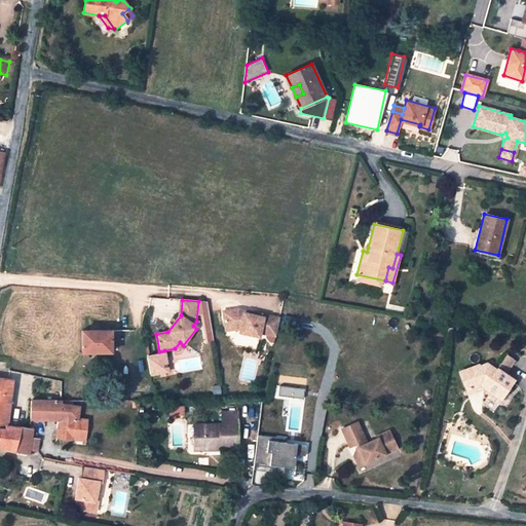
[(239,309),(224,312),(226,327),(233,326),(234,330),(239,329),(241,330),(240,333),(261,337),(262,333),(269,334),(269,336),(272,342),(275,342),(280,318),(265,314),(264,317),(254,315),(246,313),(247,311),(239,309)]
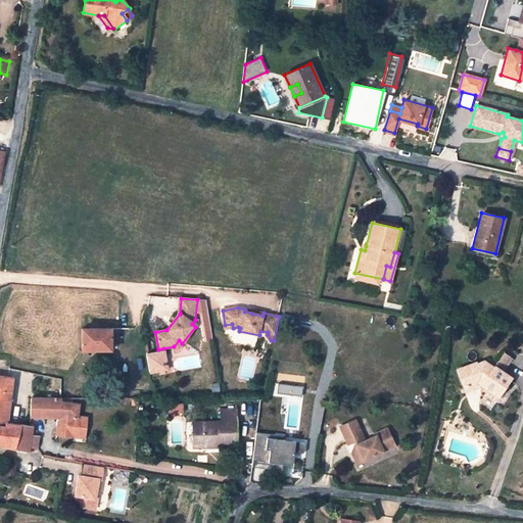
[(82,329),(82,349),(110,349),(110,328),(82,329)]
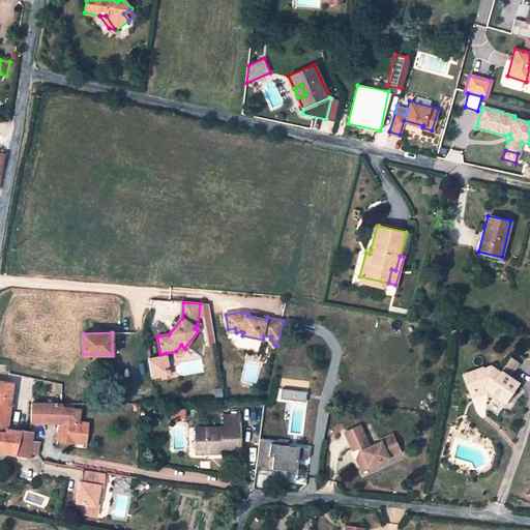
[(176,351),(176,354),(179,354),(184,348),(181,345),(176,351)]
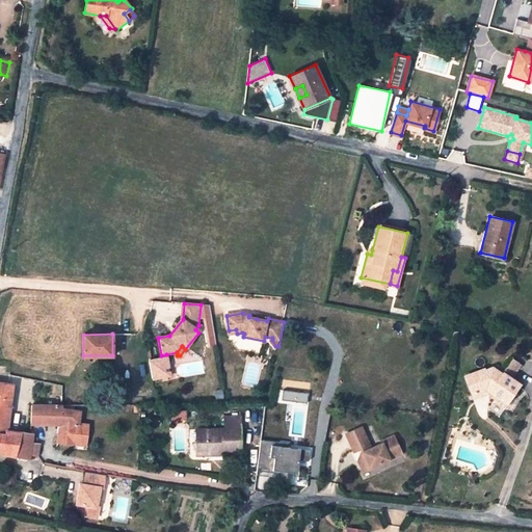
[(161,355),(149,357),(153,379),(163,377),(163,380),(168,379),(167,376),(170,375),(166,354),(161,355)]
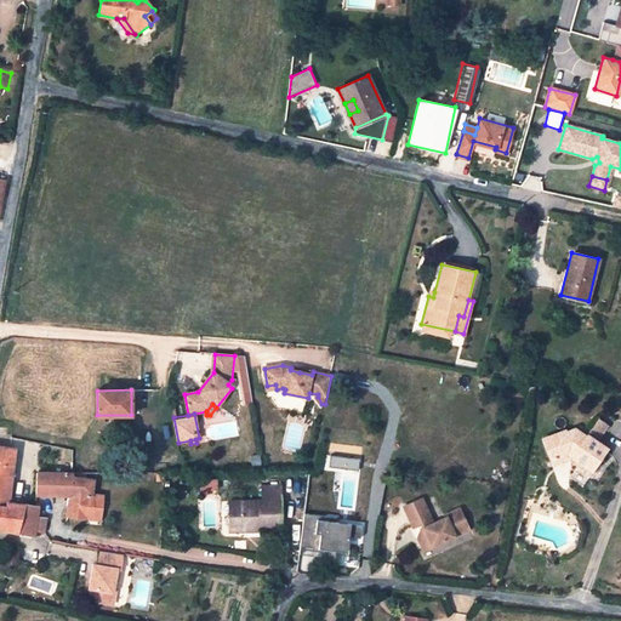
[(542,439),(551,460),(570,453),(580,459),(577,462),(591,471),(607,448),(597,440),(608,425),(598,419),(586,436),(575,428),(565,432),(564,431),(542,439)]
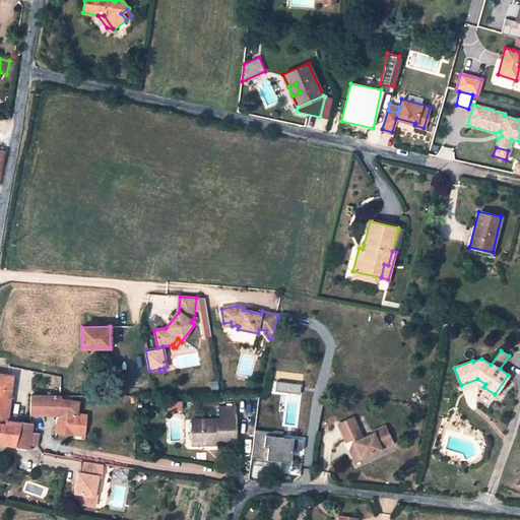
[(8,376),(0,375),(0,395),(10,397),(11,390),(13,376),(8,376)]
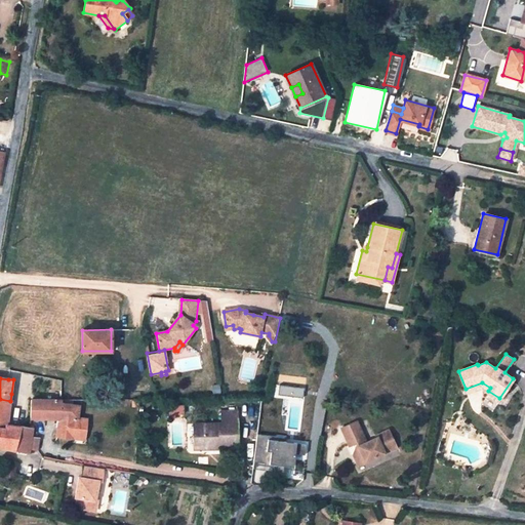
[(466,389),(468,393),(483,387),(482,382),(466,389)]
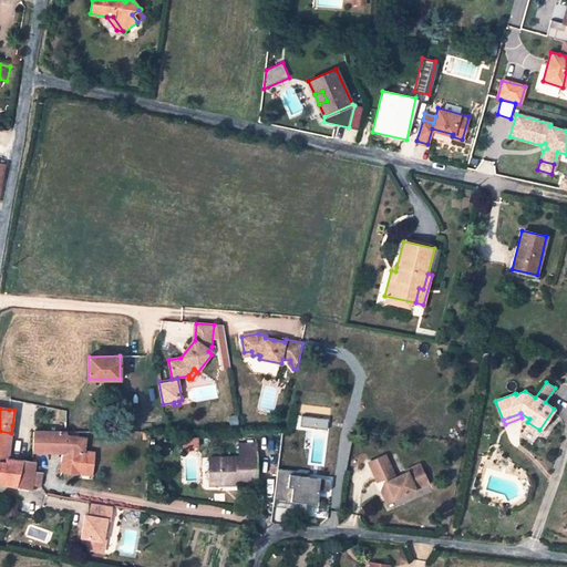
[(328,420),(302,418),(302,426),(327,430),(328,420)]
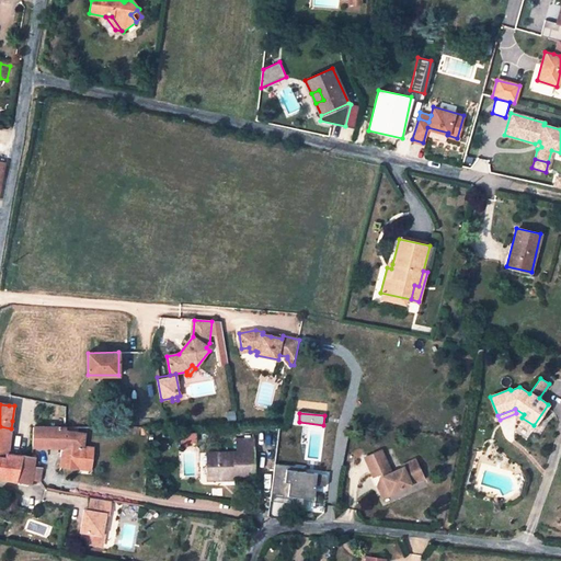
[(0,426),(0,457),(8,458),(8,455),(11,428),(0,426)]
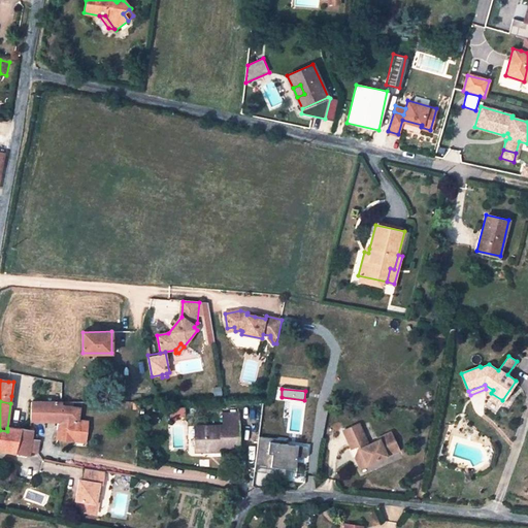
[(61,403),(31,402),(30,421),(57,422),(57,420),(77,421),(78,408),(70,407),(61,406),(61,403)]
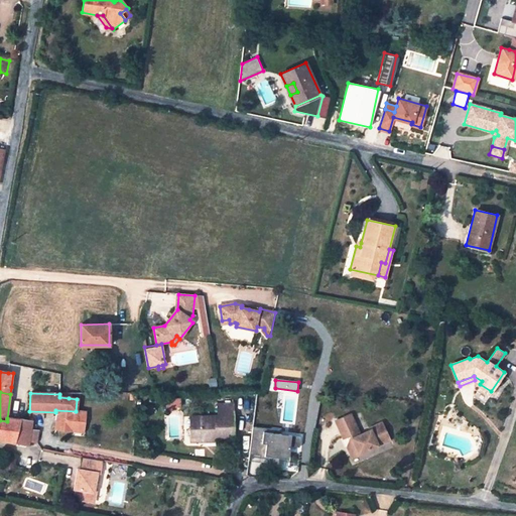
[(167,399),(167,407),(179,406),(179,398),(167,399)]
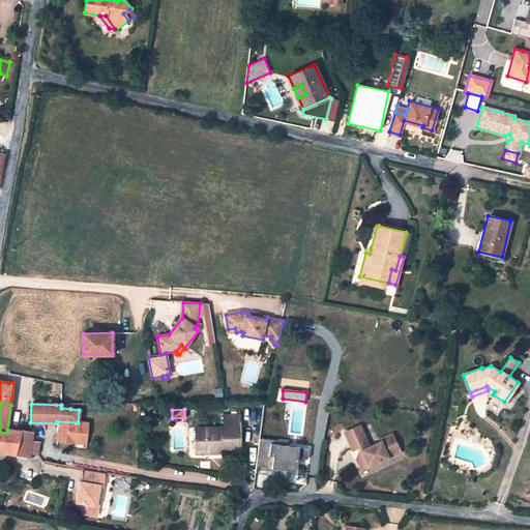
[(196,428),(197,449),(211,449),(211,453),(223,453),(223,449),(240,449),(239,415),(225,415),(225,427),(196,428)]
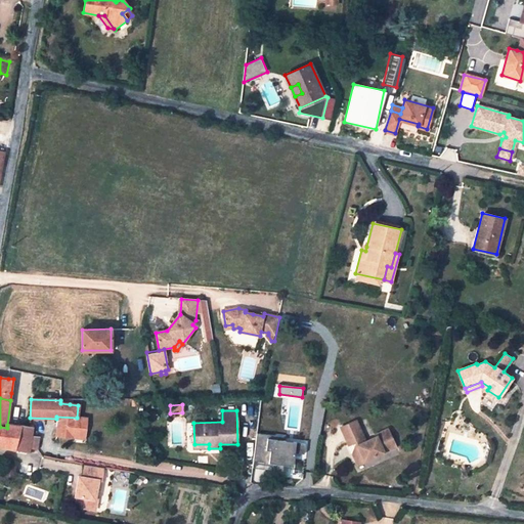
[(77,418),(56,417),(56,419),(55,429),(60,430),(59,437),(71,437),(72,432),(86,433),(87,419),(77,418)]
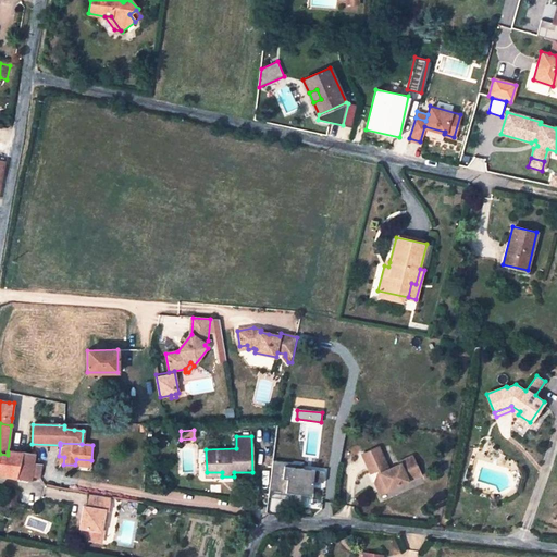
[(374,481),(379,491),(386,487),(387,491),(412,478),(409,471),(417,468),(411,456),(399,461),(400,463),(388,469),(379,447),(362,455),(371,473),(378,470),(379,472),(378,475),(375,477),(374,481)]
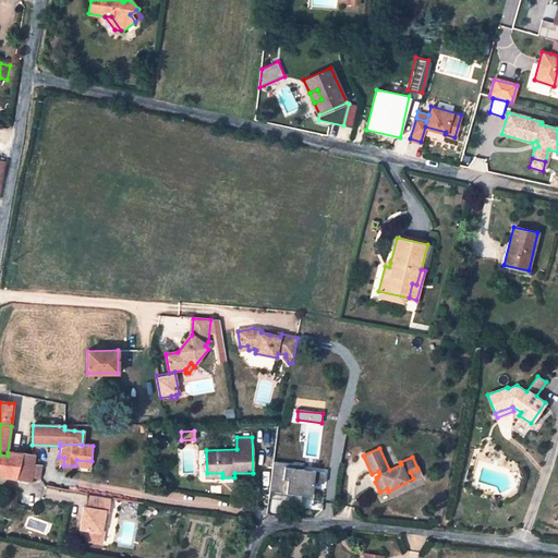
[(0,475),(24,481),(32,483),(32,477),(34,464),(35,456),(31,456),(8,452),(8,456),(0,455),(0,475)]
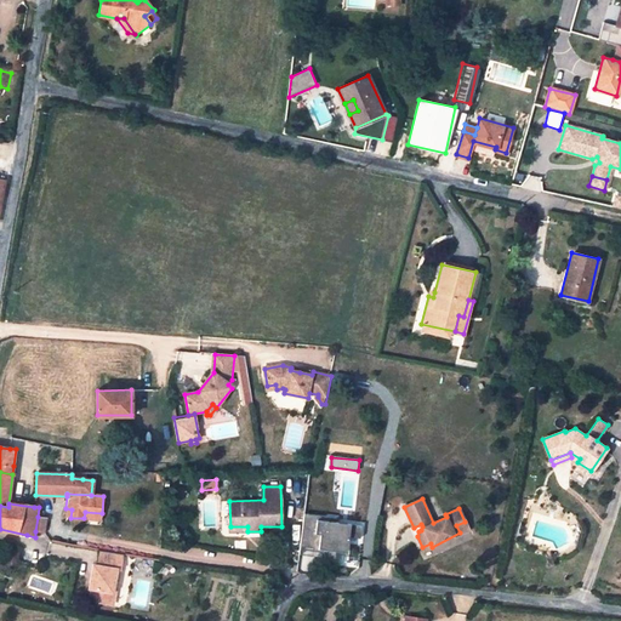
[(337,518),(306,513),(301,547),(323,550),(323,558),(336,559),(337,552),(347,553),(349,537),(362,539),(364,527),(337,523),(337,518)]
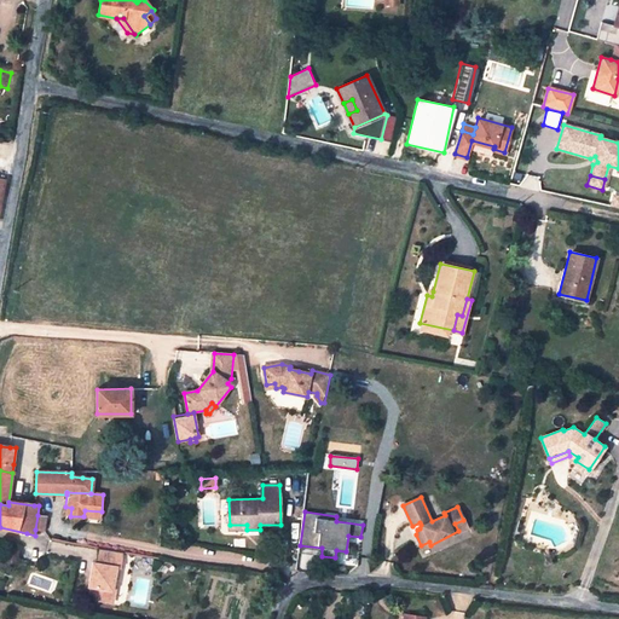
[(38,515),(35,530),(42,531),(45,530),(46,519),(42,515),(38,515)]
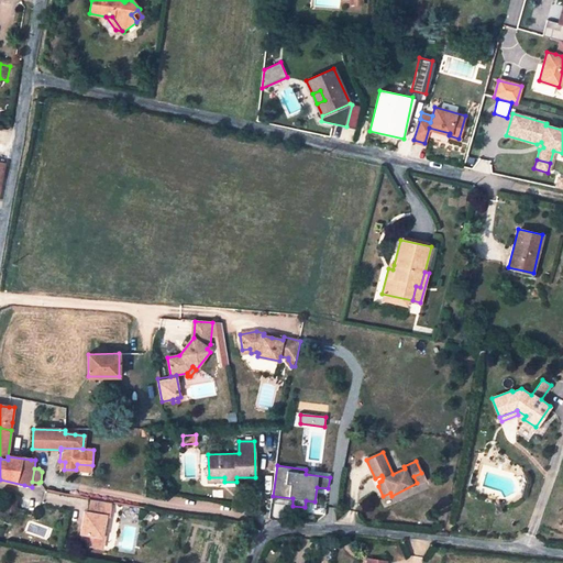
[(424,479),(421,473),(414,476),(417,483),(424,479)]
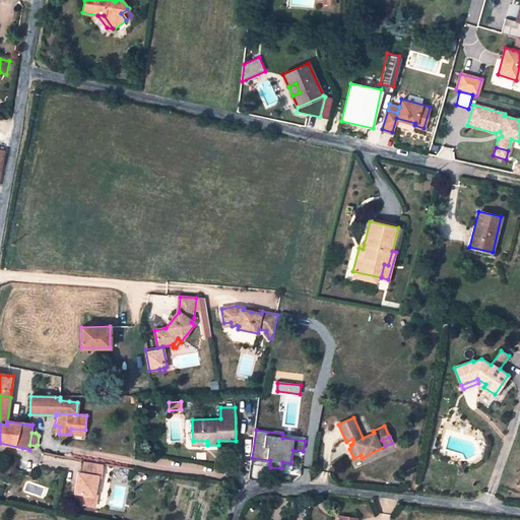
[(270,460),(252,458),(252,464),(270,467),(270,460)]
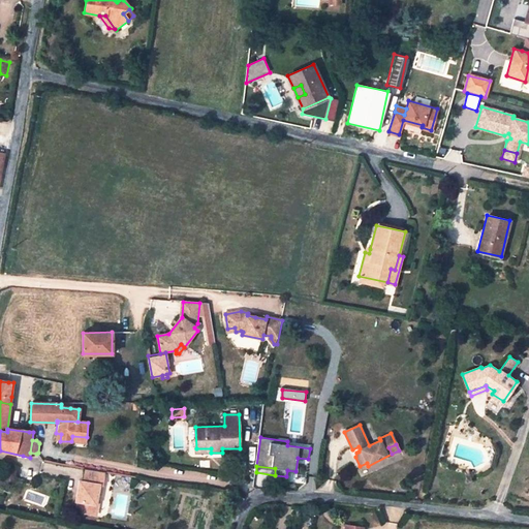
[(105,472),(87,468),(84,481),(81,480),(76,500),(80,501),(78,510),(91,514),(93,503),(96,504),(98,495),(99,485),(102,486),(105,472)]
